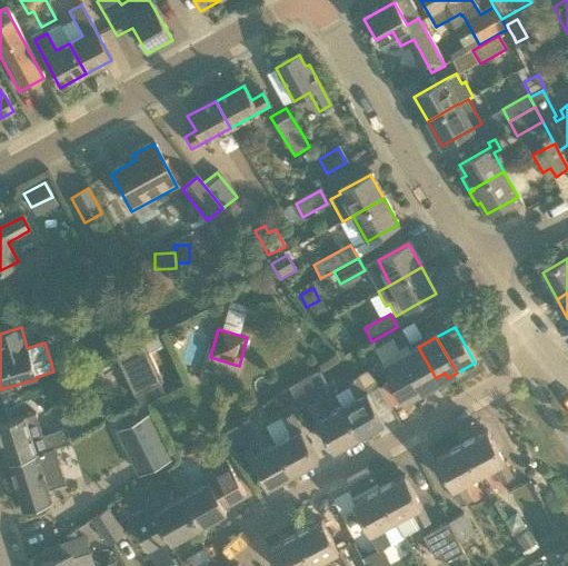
[(372,350),(382,367),(390,383),(380,388),(391,408),(401,401),(402,404),(420,394),(397,351),(398,351),(391,339),(372,350)]
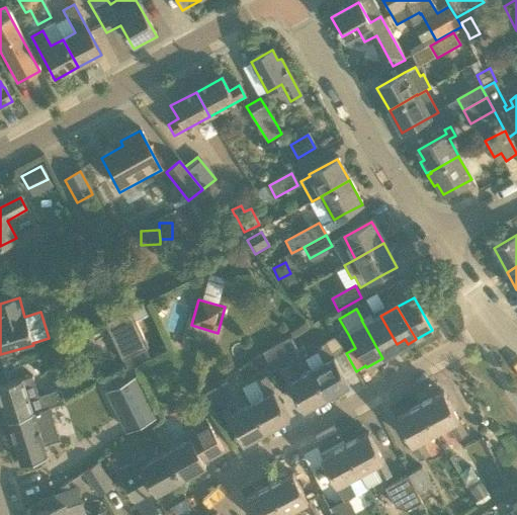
[(131,312),(105,324),(122,360),(148,348),(131,312)]
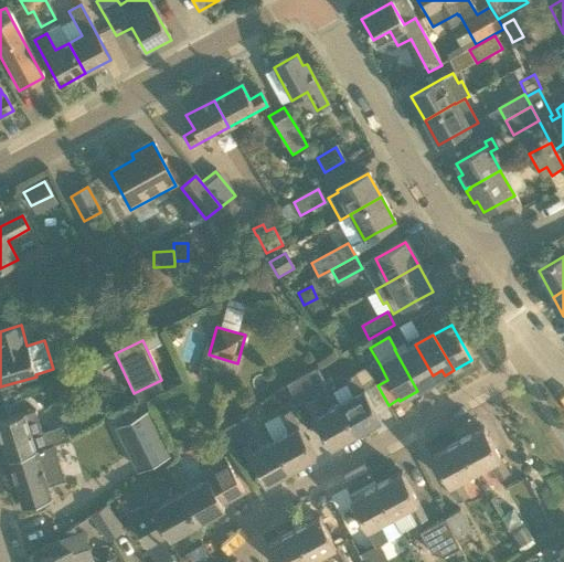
[(423,381),(433,375),(415,345),(406,349),(404,345),(395,349),(394,349),(417,391),(426,385),(423,381)]
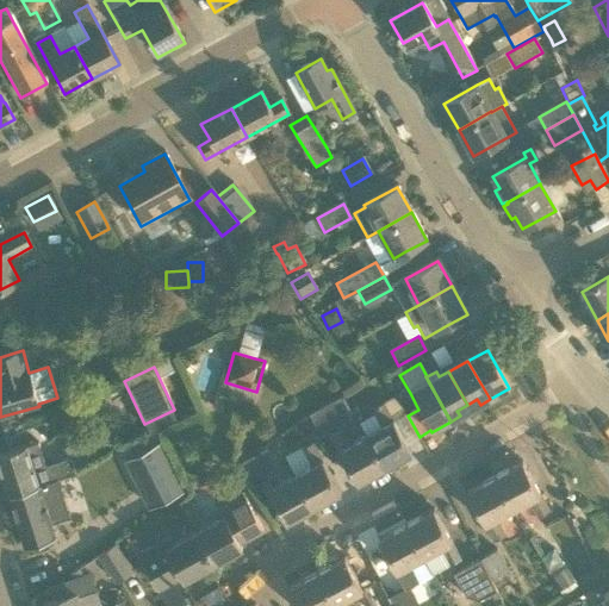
[(381,428),(366,437),(384,469),(411,454),(393,423),(404,416),(395,398),(372,411),(381,428)]
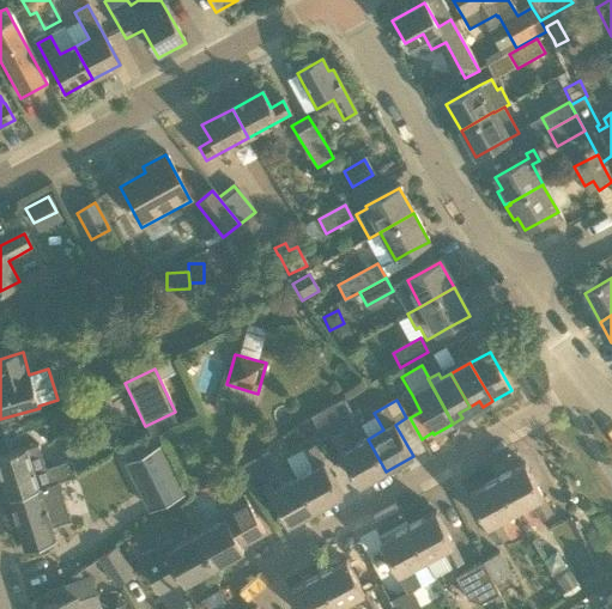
[(321,437),(352,425),(346,407),(314,419),(321,437)]
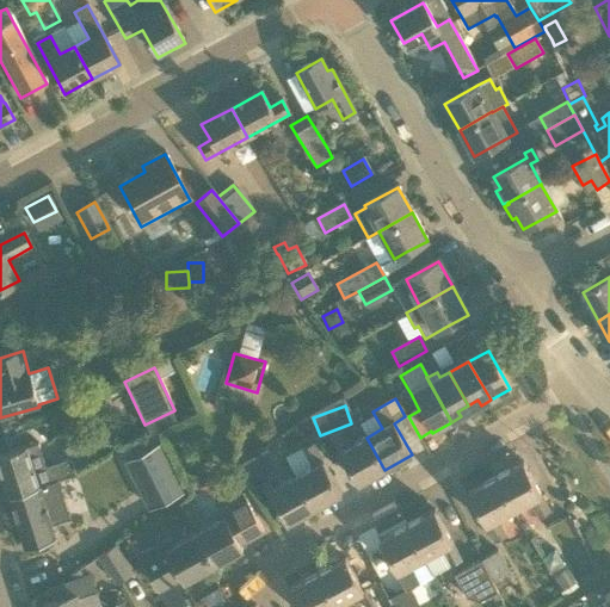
[(357,485),(384,470),(367,438),(350,446),(340,429),(330,435),(357,485)]
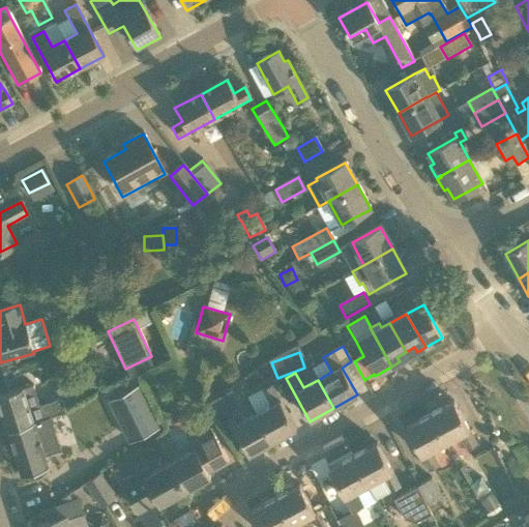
[(34,422),(43,419),(64,413),(60,400),(39,407),(33,386),(23,389),(0,396),(0,412),(6,432),(33,421),(34,422)]
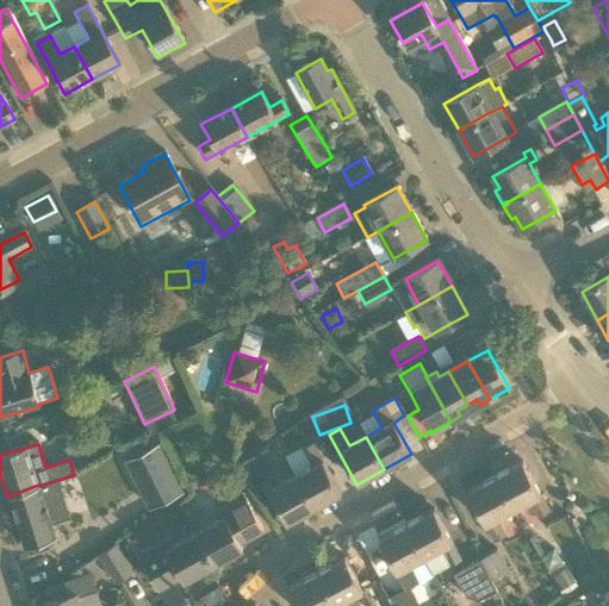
[(294,476),(314,508),(340,494),(312,444),(300,450),(311,467),(294,476)]
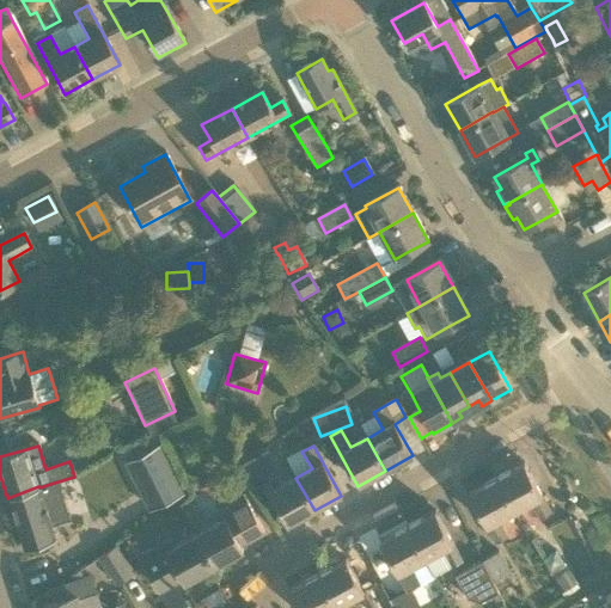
[(158,447),(126,462),(150,511),(182,496),(158,447)]
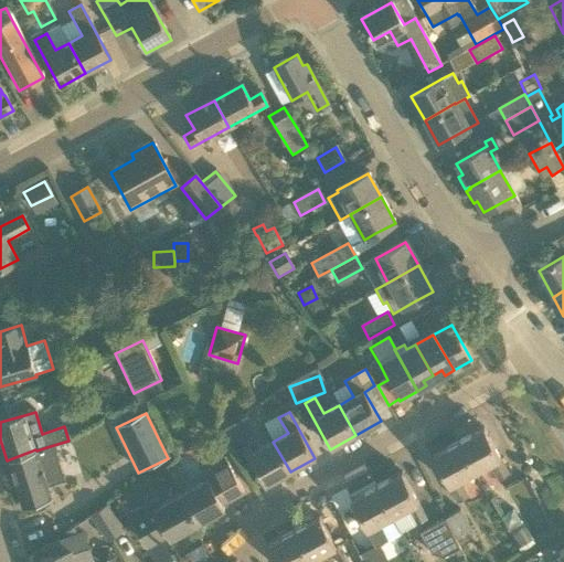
[(232,425),(223,430),(230,443),(238,437),(232,425)]
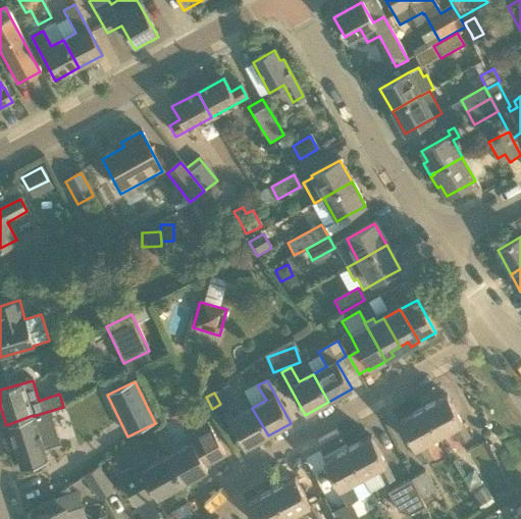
[(423,409),(438,437),(452,429),(460,445),(469,439),(447,397),(423,409)]
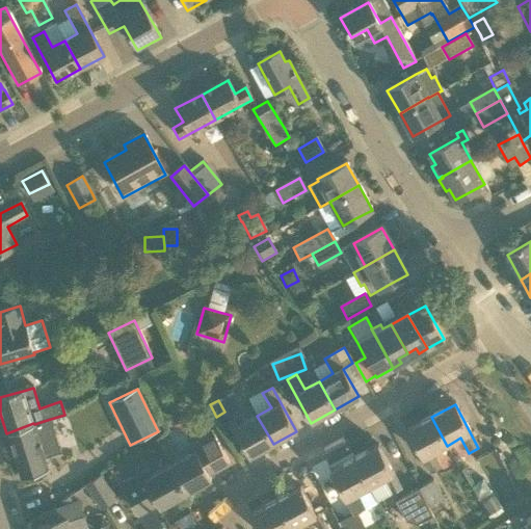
[(249,457),(273,444),(257,416),(233,429),(249,457)]
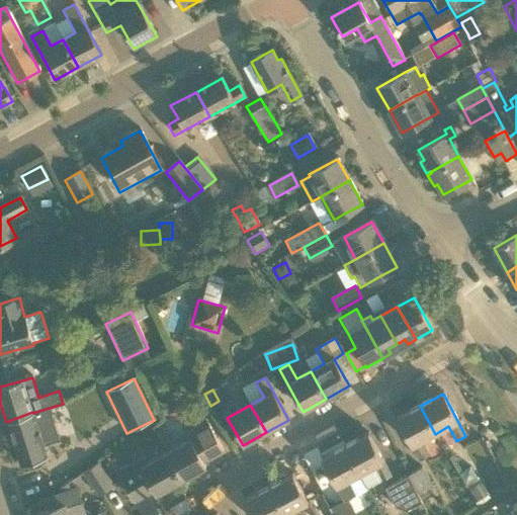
[(421,441),(435,434),(420,406),(396,419),(419,461),(429,456),(421,441)]
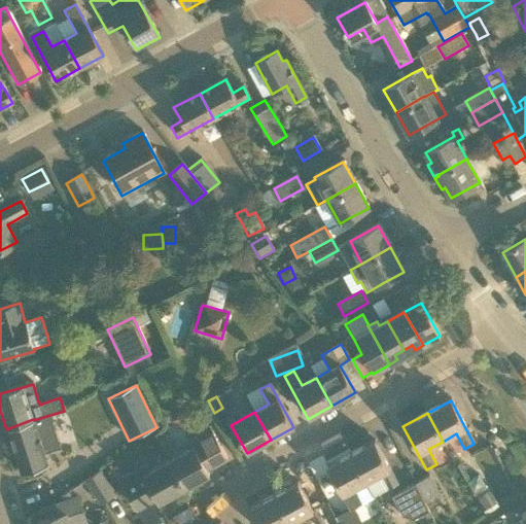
[(41,444),(34,420),(33,419),(6,429),(21,474),(47,465),(62,460),(56,440),(41,444)]
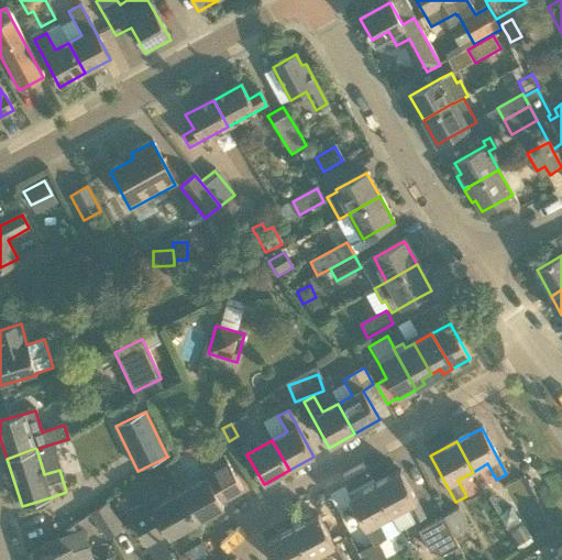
[(204,480),(179,493),(196,523),(223,507),(220,503),(242,491),(224,460),(200,474),(204,480)]
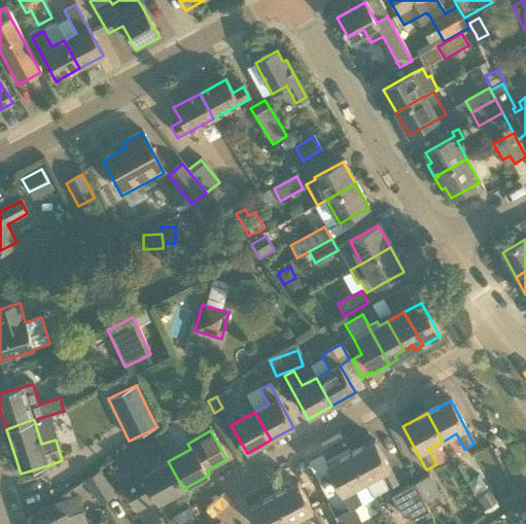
[(141,445),(147,455),(159,448),(152,439),(141,445)]
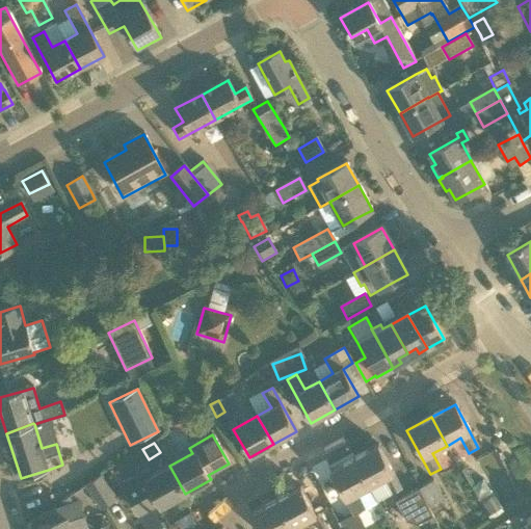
[(369,487),(383,480),(391,495),(401,490),(377,446),(354,458),(369,487)]
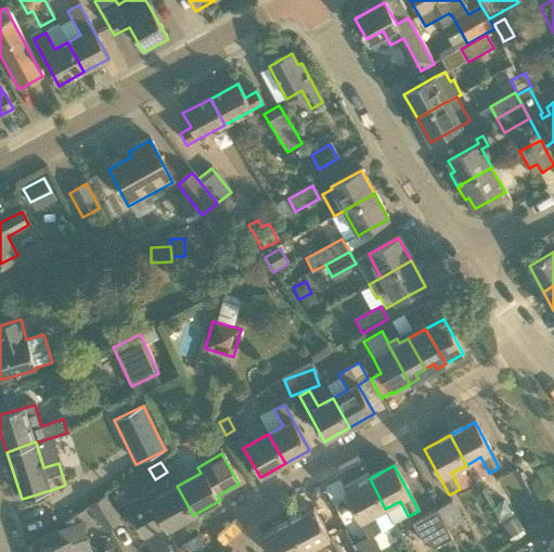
[(394,524),(385,509),(370,478),(344,492),(369,538),(378,533),(394,524)]
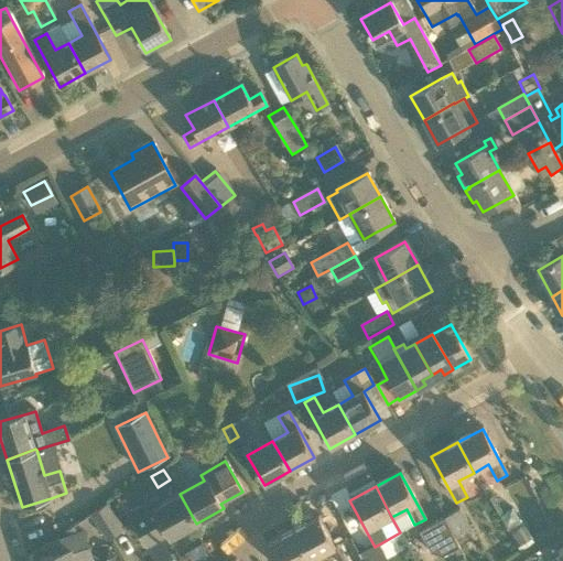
[(196,524),(180,494),(157,507),(153,502),(129,516),(145,546),(168,533),(170,538),(196,524)]
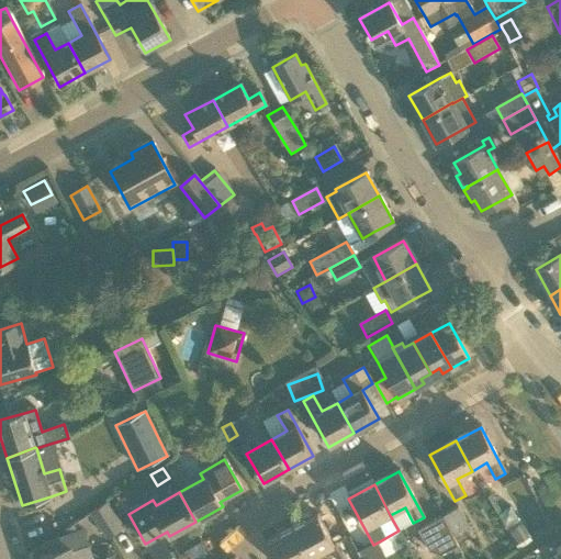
[(107,503),(90,514),(107,539),(122,528),(107,503)]
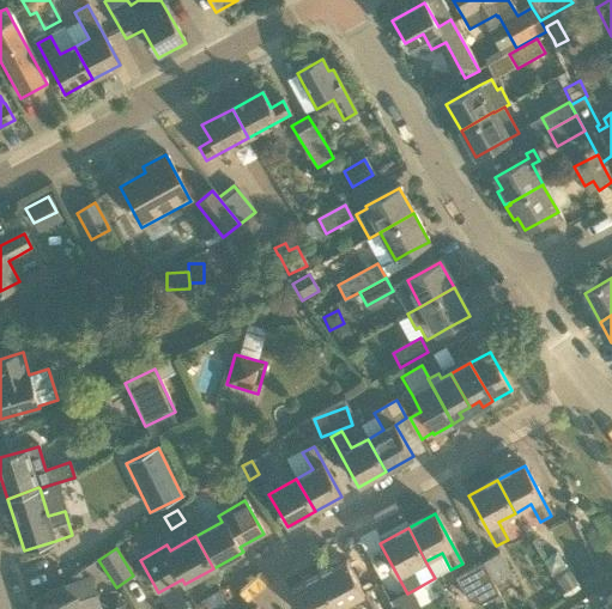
[(494,584),(510,574),(498,554),(483,562),(494,584)]
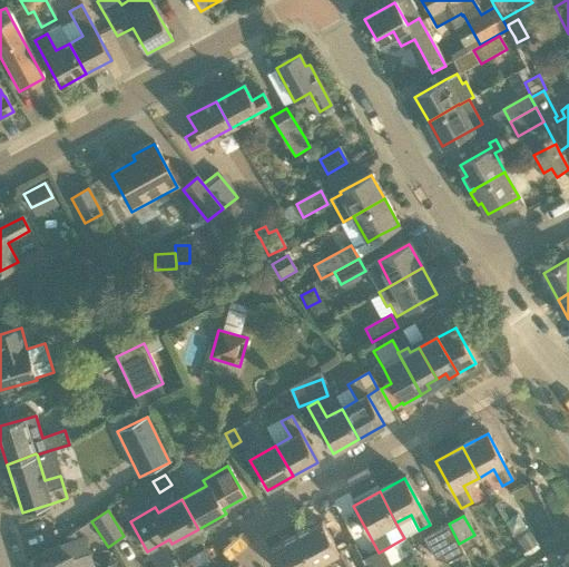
[(295,537),(311,566),(314,566),(327,559),(331,566),(344,566),(322,522),(295,537)]
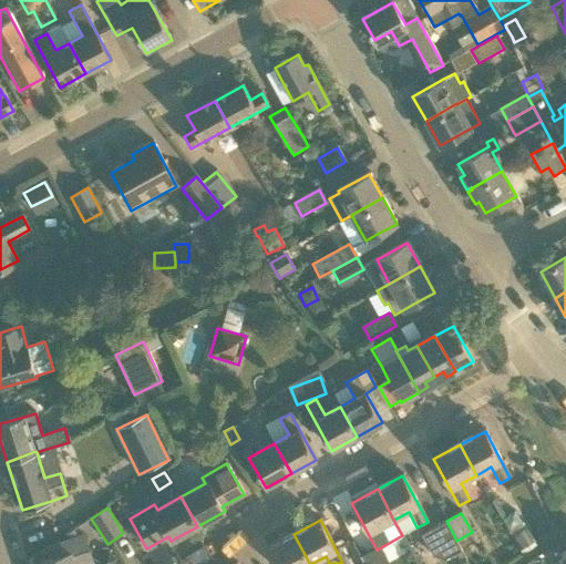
[(455,542),(456,541),(446,521),(421,535),(431,554),(438,551),(443,561),(461,552),(455,542)]
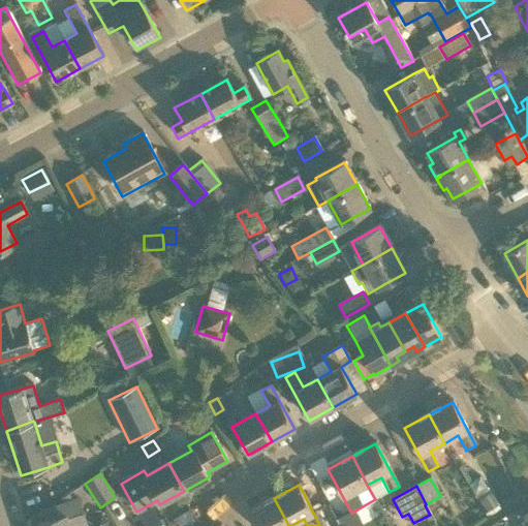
[(476,497),(487,514),(497,506),(488,491),(476,497)]
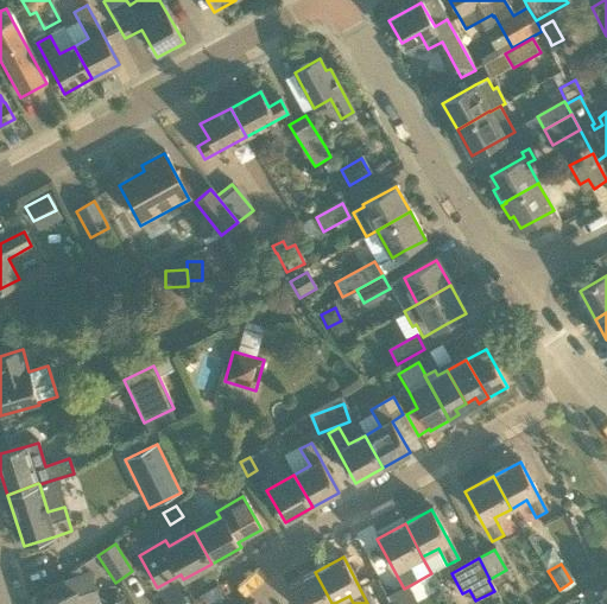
[(332,603),(315,572),(288,586),(296,603),(332,603)]
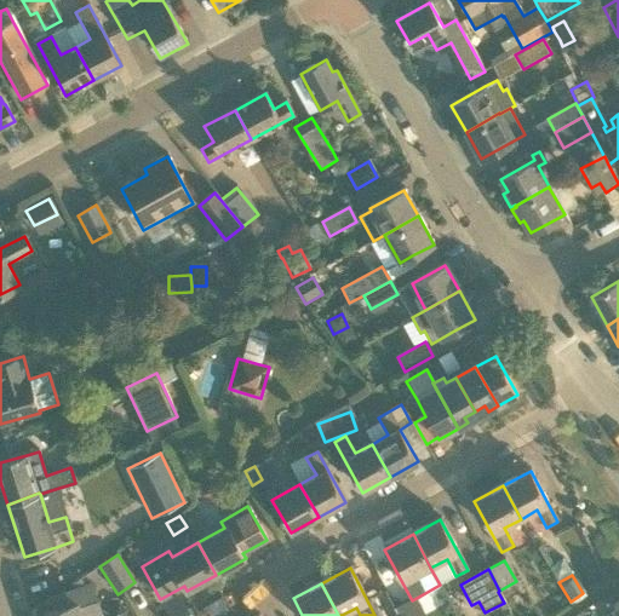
[(55,597),(58,610),(43,615),(101,615),(91,586),(55,597)]
